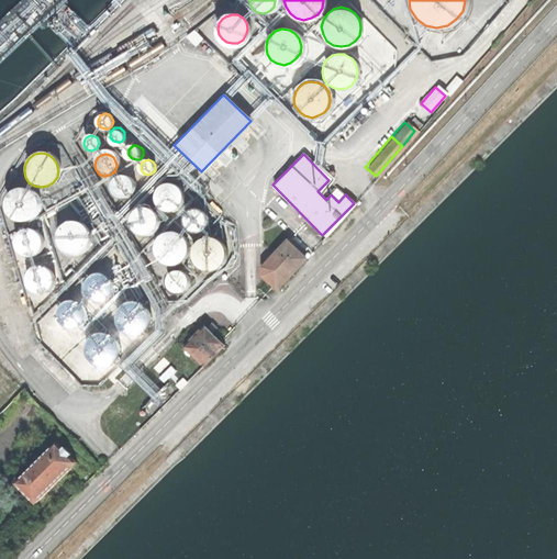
[(124,201),(129,199),(131,196),(132,190),(131,187),(129,182),(124,180),(121,179),(115,180),(112,182),(110,186),(109,190),(110,194),(112,199),(115,201),(120,202),(124,201)]
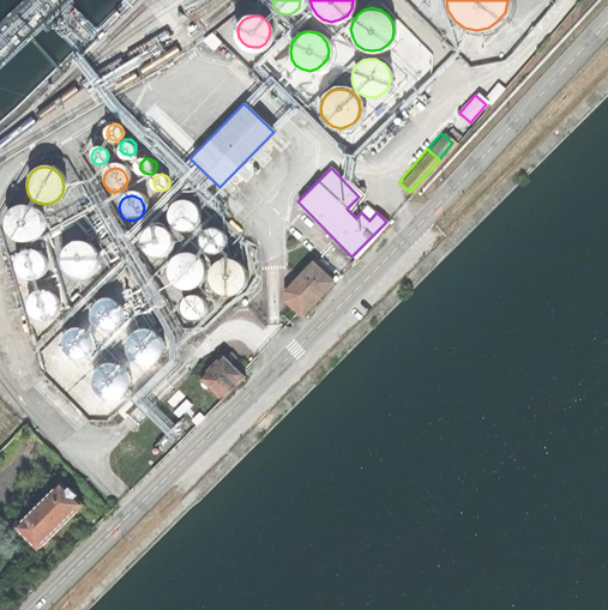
[(186,228),(192,224),(196,218),(197,213),(196,207),(191,201),(186,198),(180,197),(174,199),(169,203),(166,206),(164,213),(166,219),(169,224),(174,227),(181,229),(186,228)]
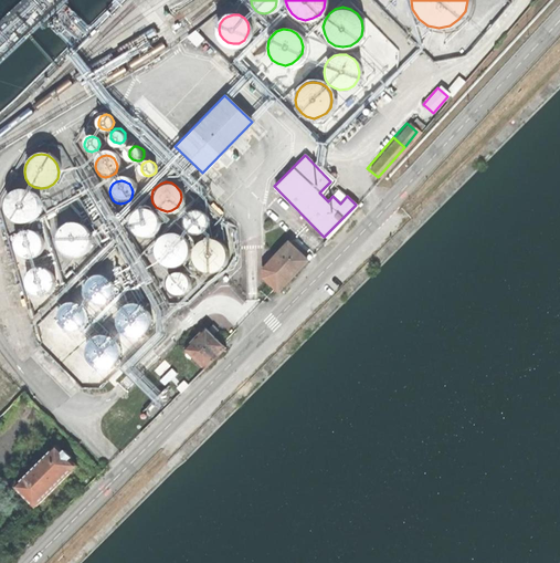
[(28,223),(33,219),(38,214),(39,207),(37,199),(33,195),(28,191),(21,190),(14,191),(9,195),(6,200),(4,207),(6,214),(10,219),(14,222),(22,225),(28,223)]
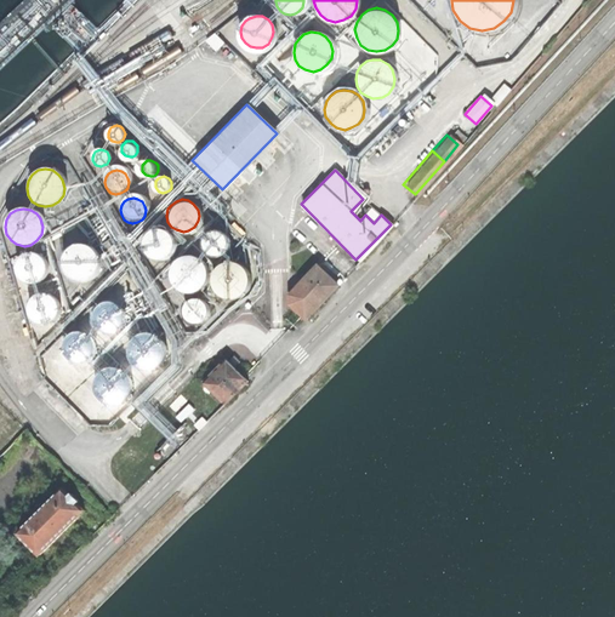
[(220,257),(226,253),(229,247),(231,241),(228,234),(223,229),(220,226),(211,226),(205,227),(200,230),(198,235),(197,243),(198,250),(203,255),(206,257),(214,258),(220,257)]
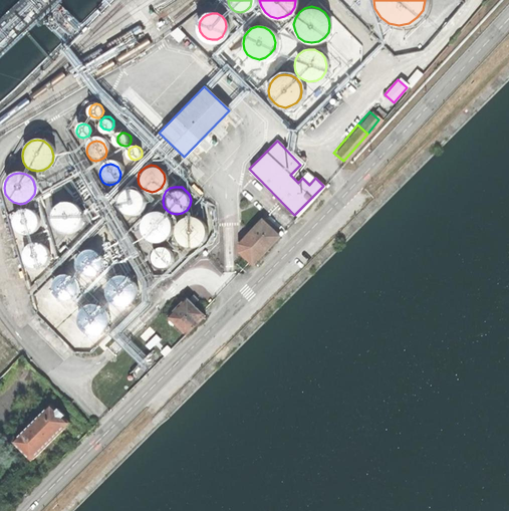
[(139,213),(143,210),(146,205),(146,200),(145,194),(142,191),(138,189),(133,188),(128,189),(123,191),(120,195),(119,200),(120,206),(123,210),(126,213),(134,214),(139,213)]
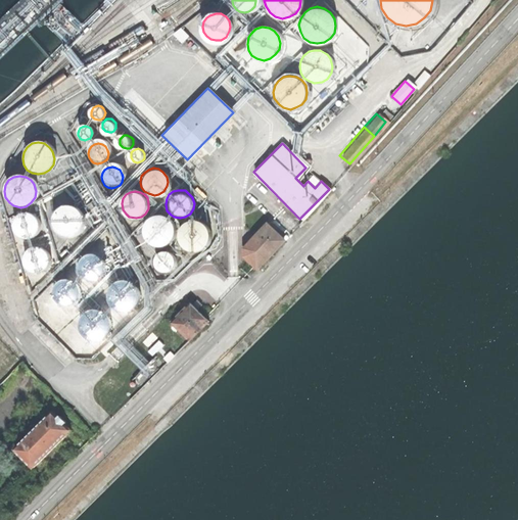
[(58,215),(62,213),(64,209),(65,204),(64,201),(62,197),(58,195),(55,194),(50,195),(47,197),(45,200),(44,204),(45,208),(47,213),(50,214),(54,216),(58,215)]
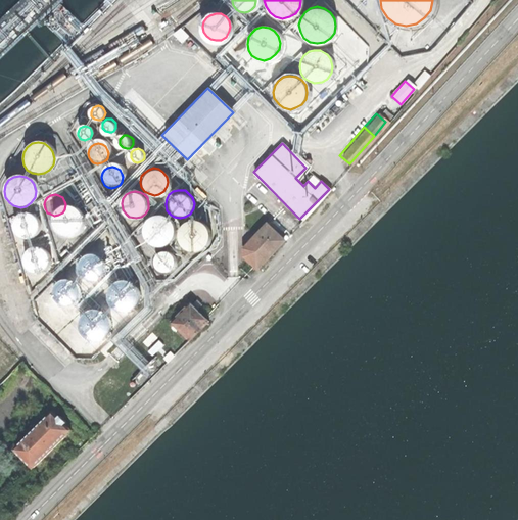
[(32,236),(36,233),(39,229),(40,225),(39,220),(36,216),(31,213),(27,211),(21,214),(17,216),(15,220),(14,225),(15,230),(17,234),(21,236),(27,237),(32,236)]
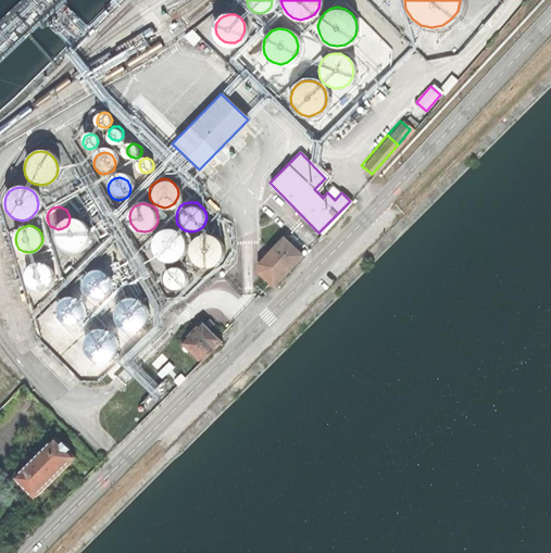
[(175,259),(179,255),(183,250),(184,246),(183,240),(179,236),(175,234),(170,233),(164,234),(161,237),(158,240),(157,246),(158,251),(161,255),(164,258),(171,260),(175,259)]
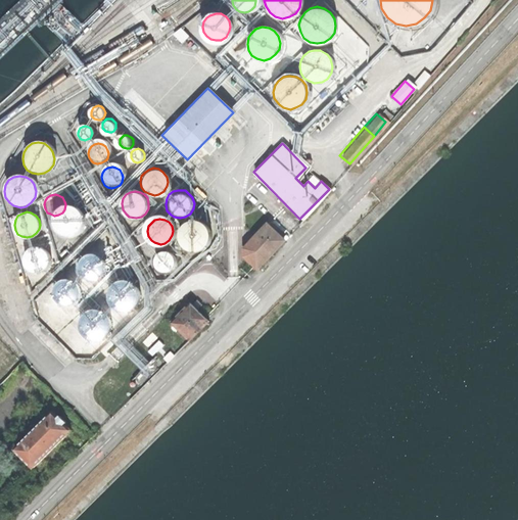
[(198,249),(203,246),(207,241),(208,235),(206,228),(203,224),(198,221),(192,220),(186,221),(181,224),(178,229),(177,235),(178,241),(181,246),(186,249),(192,251),(198,249)]
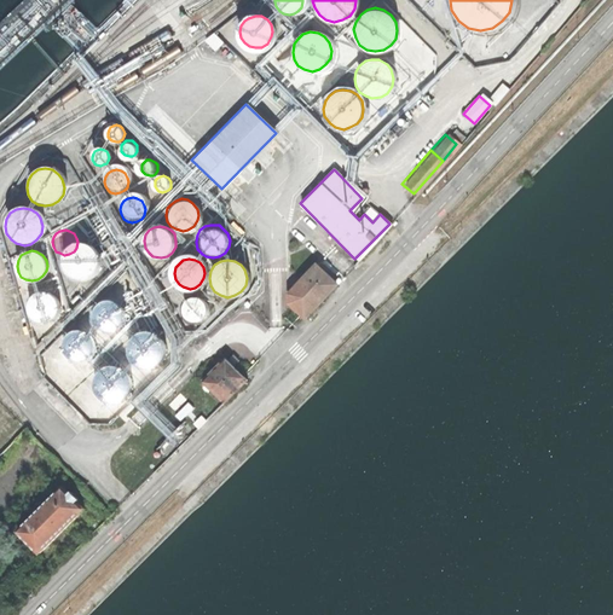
[(282,296),(302,314),(322,294),(333,282),(313,264),(282,296)]
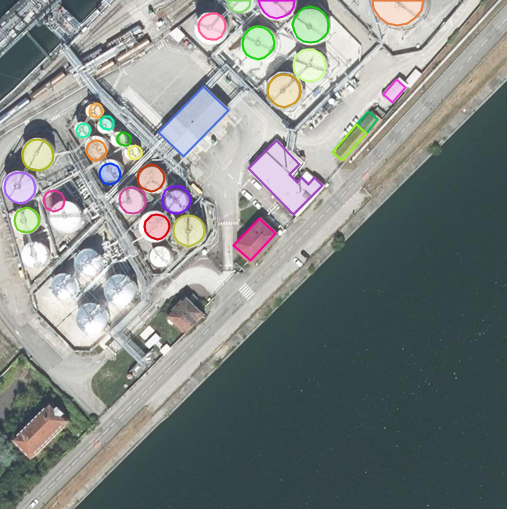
[(64,241),(68,238),(70,236),(71,231),(71,228),(68,224),(65,221),(61,221),(57,221),(54,224),(52,227),(50,231),(51,235),(53,238),(56,240),(61,241),(64,241)]
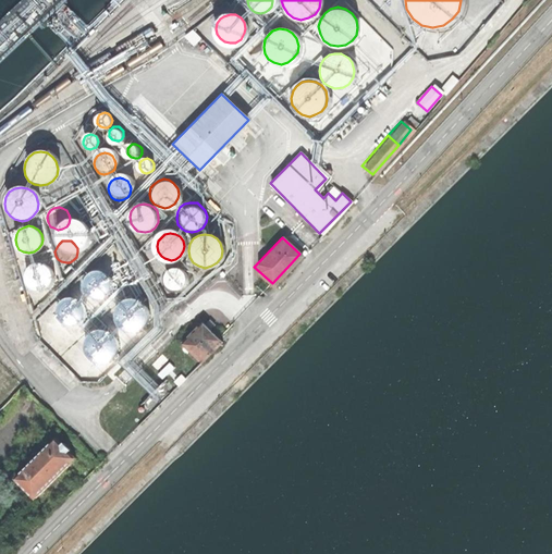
[(41,291),(46,287),(49,283),(50,278),(49,272),(46,268),(41,266),(36,265),(31,266),(27,269),(24,272),(23,278),(24,283),(27,287),(31,290),(37,292),(41,291)]
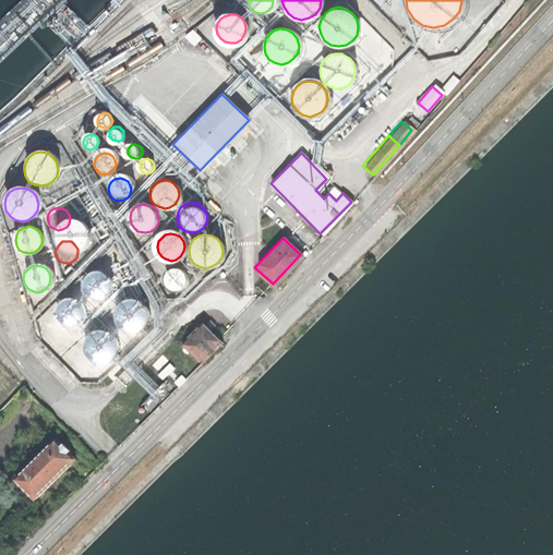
[(165,282),(181,281),(180,265),(164,267),(165,282)]
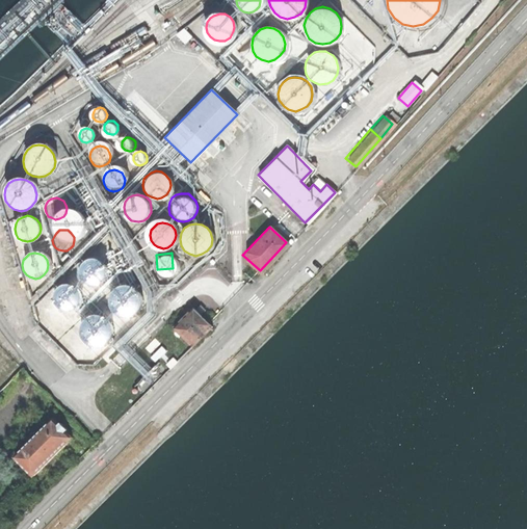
[(97,284),(101,281),(104,275),(105,271),(104,266),(101,262),(97,259),(91,258),(86,259),(82,262),(79,266),(78,271),(79,276),(82,281),(85,283),(91,285),(97,284)]
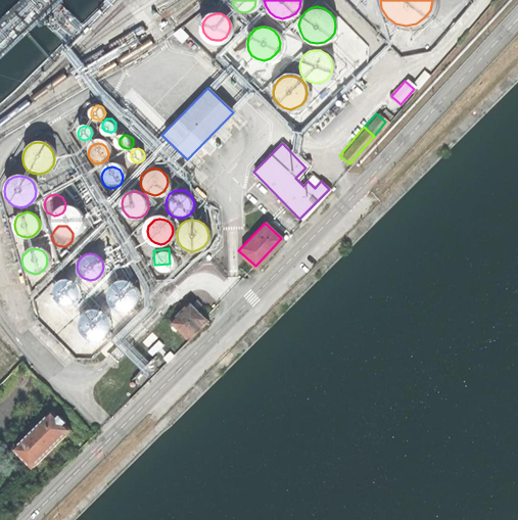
[(69,304),(74,301),(77,296),(78,292),(76,287),(74,283),(68,280),(64,280),(59,281),(55,283),(53,287),(52,292),(53,297),(55,301),(59,303),(64,305),(69,304)]
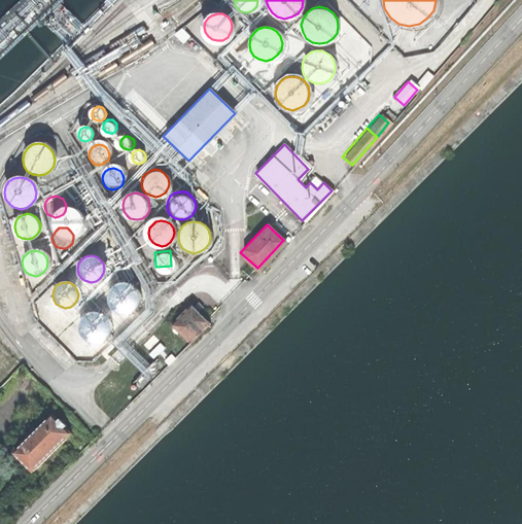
[(129,313),(134,310),(138,305),(139,299),(137,291),(134,287),(129,283),(123,282),(116,283),(111,287),(108,292),(107,299),(108,305),(111,310),(116,313),(123,314),(129,313)]
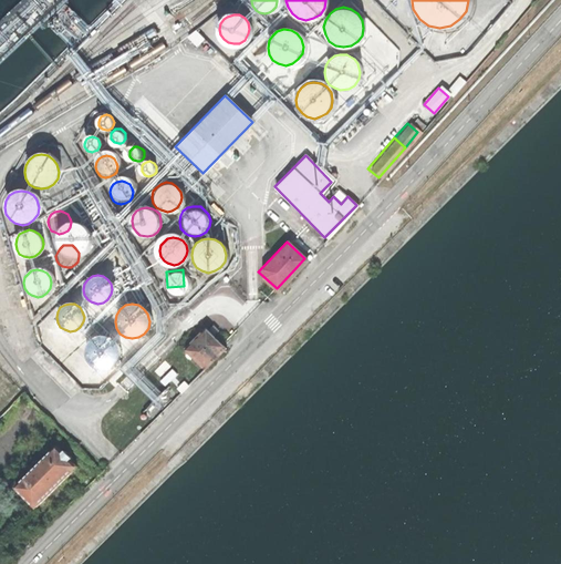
[(195,361),(200,367),(211,357),(220,347),(208,334),(201,328),(182,348),(186,352),(183,356),(191,365),(195,361)]
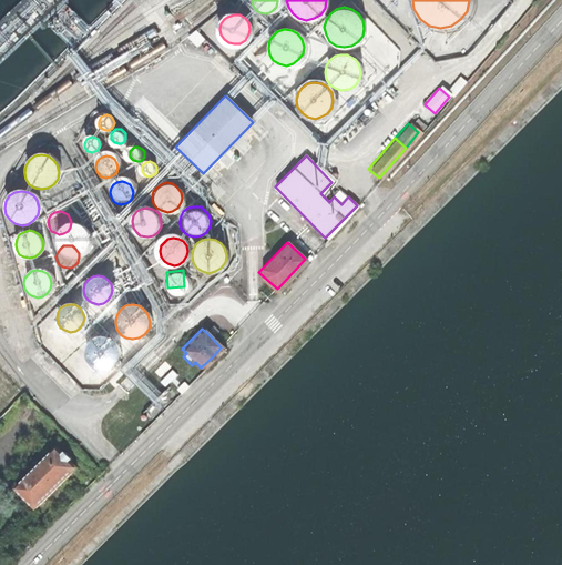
[(109,370),(114,365),(119,360),(120,353),(118,345),(114,341),(109,338),(102,336),(95,338),(90,341),(87,346),(85,353),(87,360),(90,365),(95,369),(102,371),(109,370)]
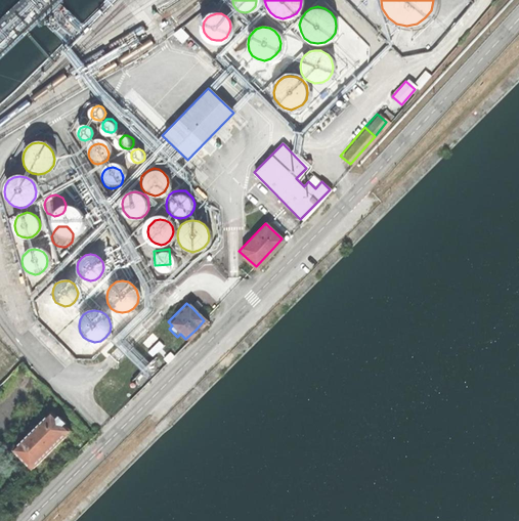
[(8,451),(27,470),(66,432),(60,427),(62,425),(55,417),(52,420),(47,415),(8,451)]
